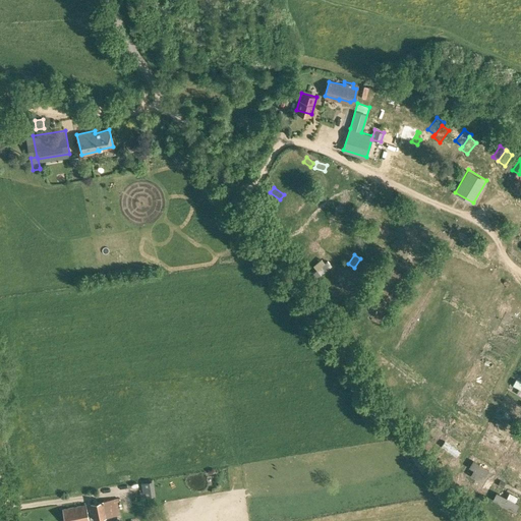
[(408,292),(414,295),(418,286),(413,283),(408,292)]
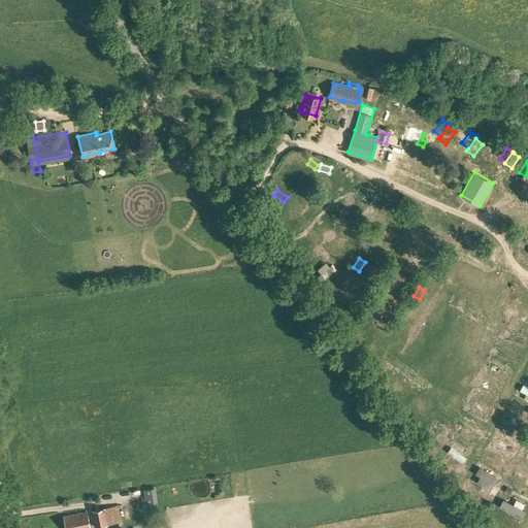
[(527,314),(520,307),(515,315),(527,324),(527,314)]
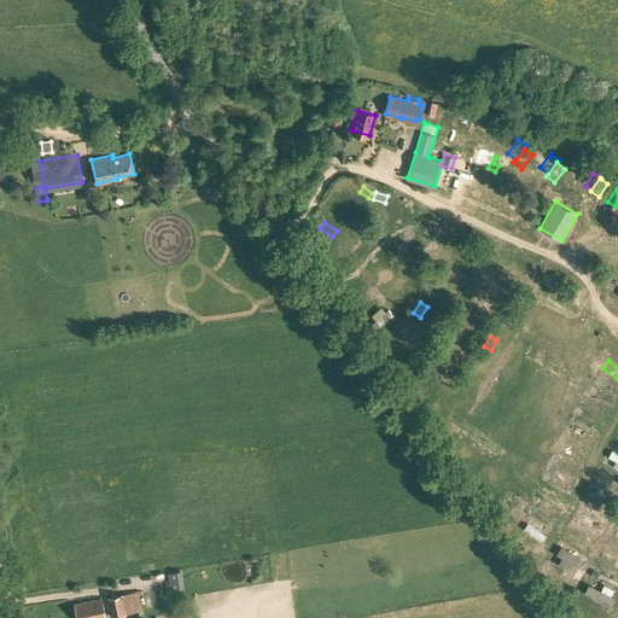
[(582,373),(575,388),(583,391),(589,377),(582,373)]
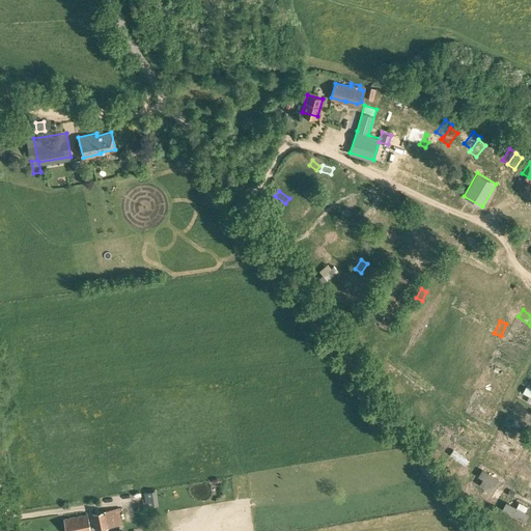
[(396,332),(401,335),(407,325),(401,322),(396,332)]
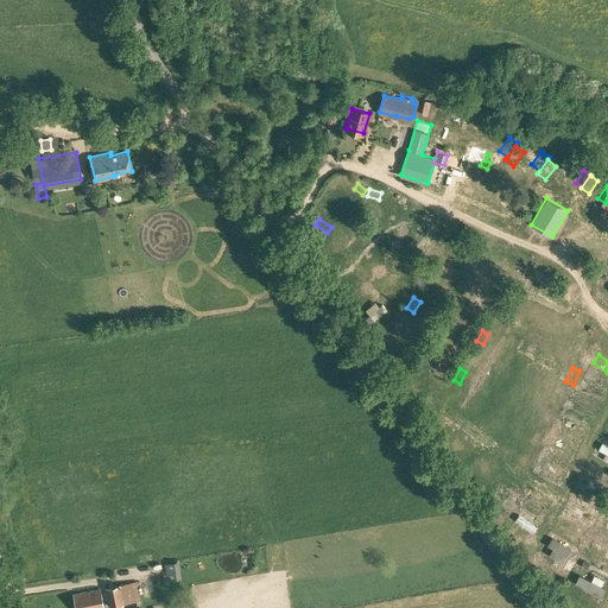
[(410,380),(420,394),(428,388),(418,374),(410,380)]
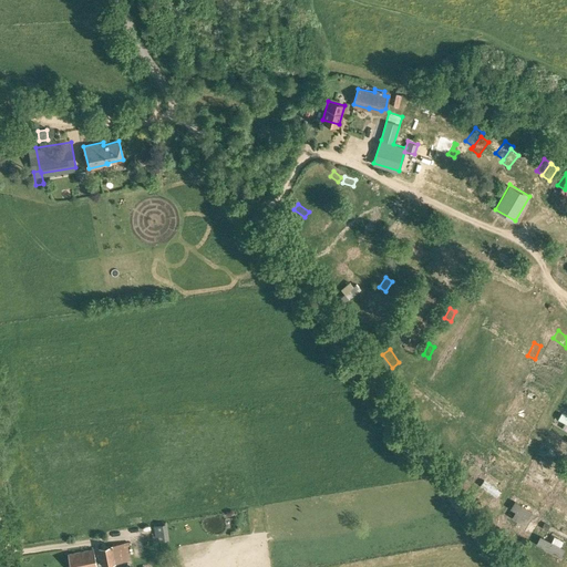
[(566,371),(566,368),(566,362),(552,356),(548,362),(566,371)]
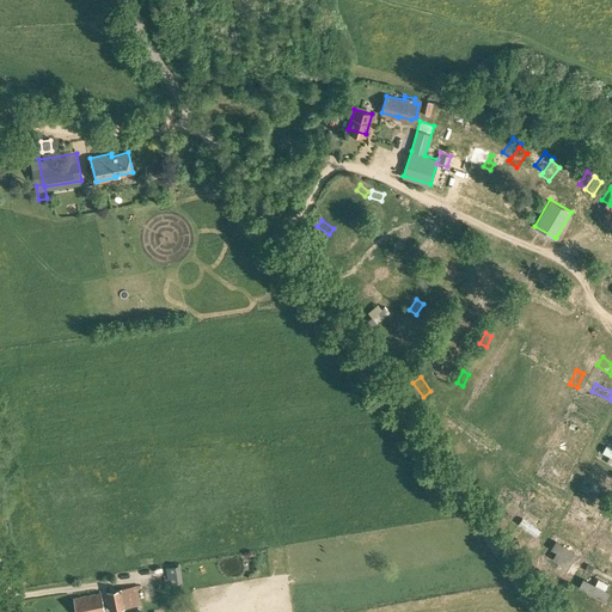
[(428,411),(435,415),(439,408),(432,404),(428,411)]
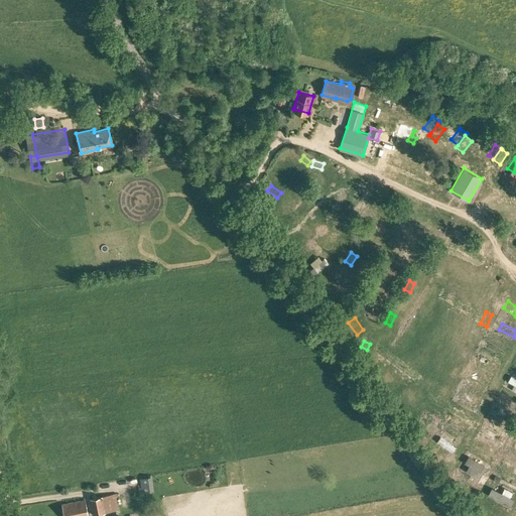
[(384,352),(376,356),(381,365),(389,361),(384,352)]
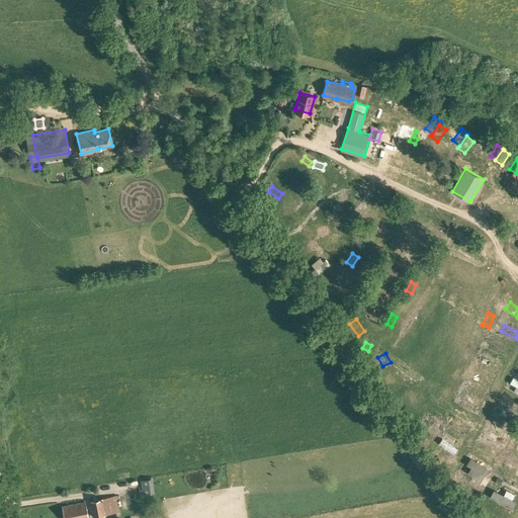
[(457,372),(453,380),(463,385),(467,376),(457,372)]
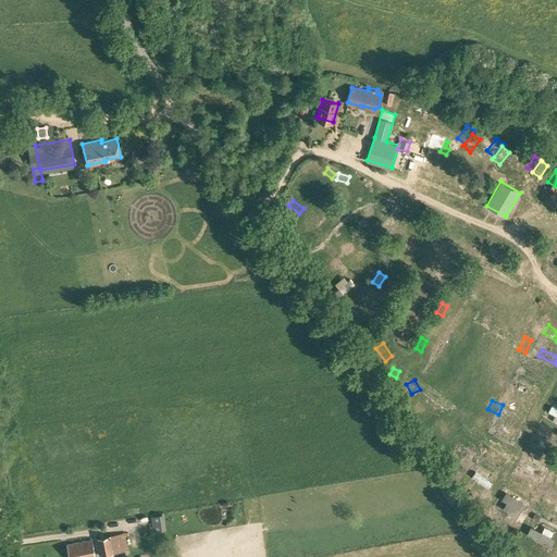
[(509,408),(529,416),(531,409),(512,401),(509,408)]
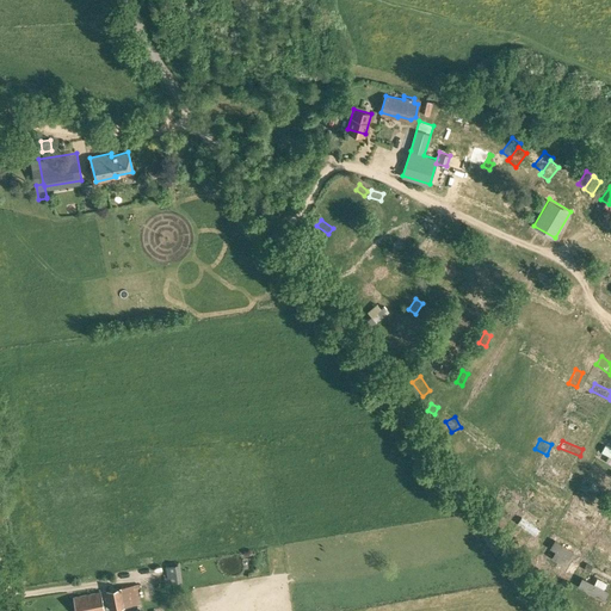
[(525,477),(532,480),(538,464),(531,462),(525,477)]
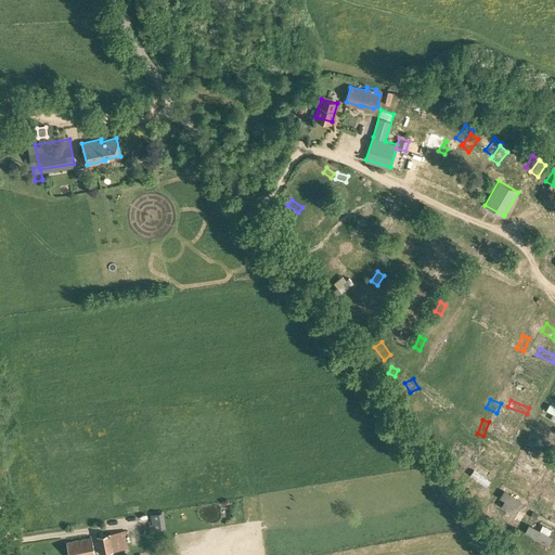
[(499,462),(503,455),(491,447),(486,453),(499,462)]
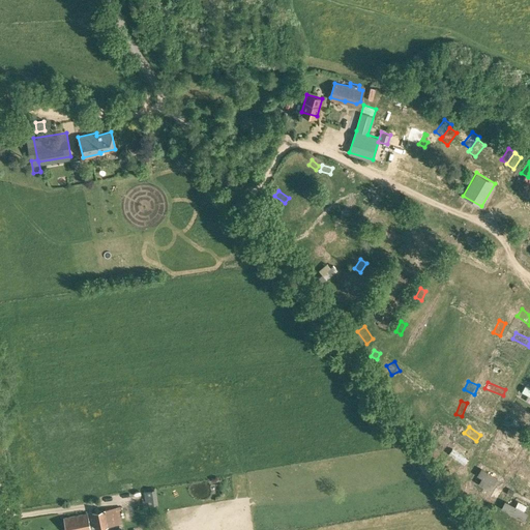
[(484,474),(482,486),(496,489),(498,477),(484,474)]
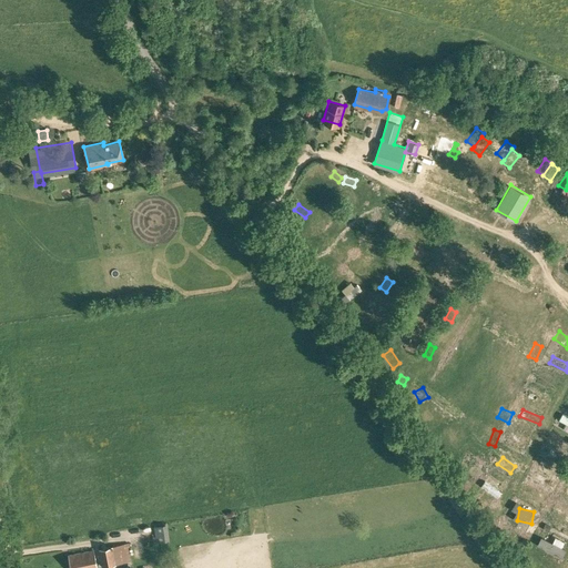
[(567,525),(561,521),(558,527),(567,533),(567,525)]
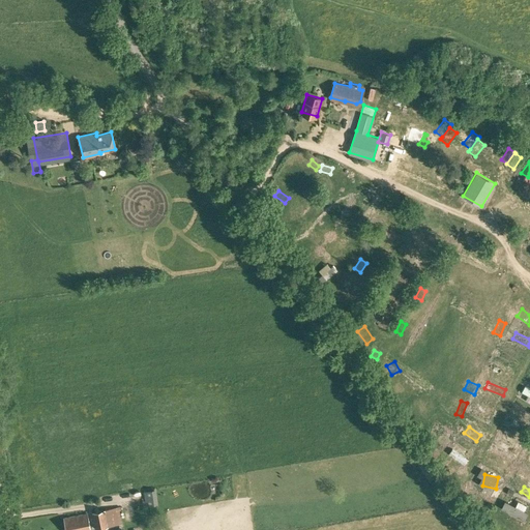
[(144,490),(137,494),(140,499),(146,496),(144,490)]
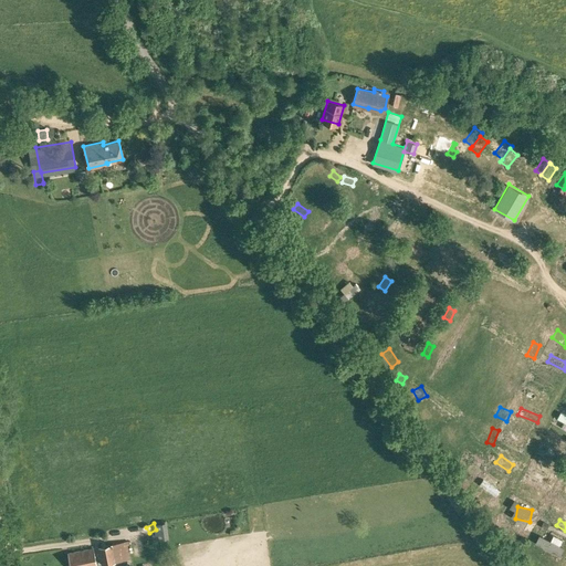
[(166,523),(156,524),(158,540),(168,538),(166,523)]
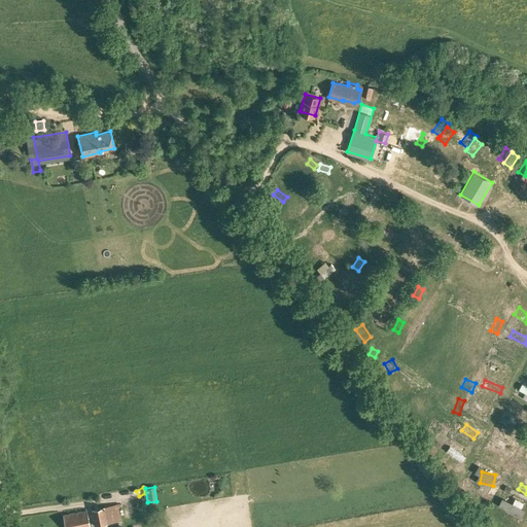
[(522,515),(525,505),(506,498),(503,507),(522,515)]
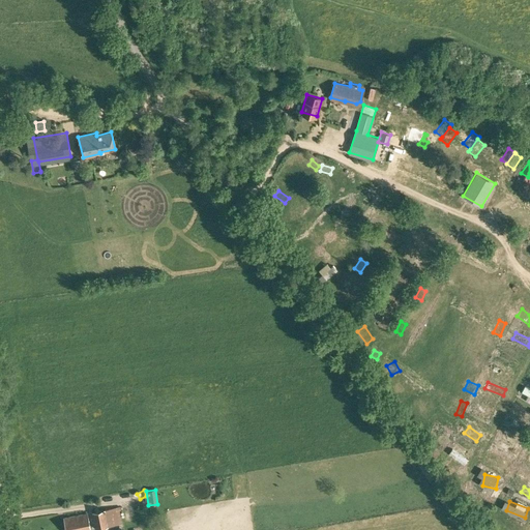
[(95,528),(108,526),(122,523),(119,509),(116,510),(115,506),(92,511),(95,528)]
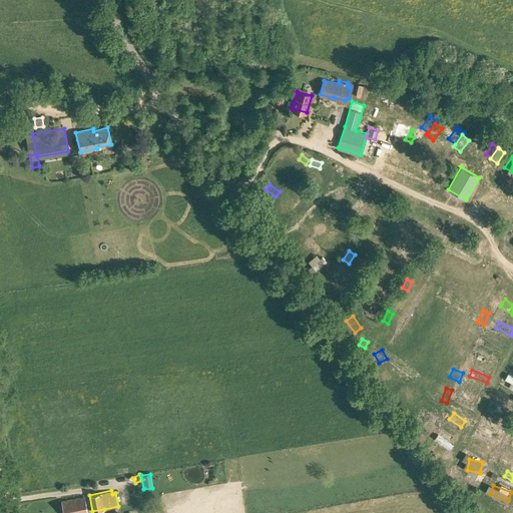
[(82,512),(87,512),(84,496),(62,500),(64,512),(82,512)]
